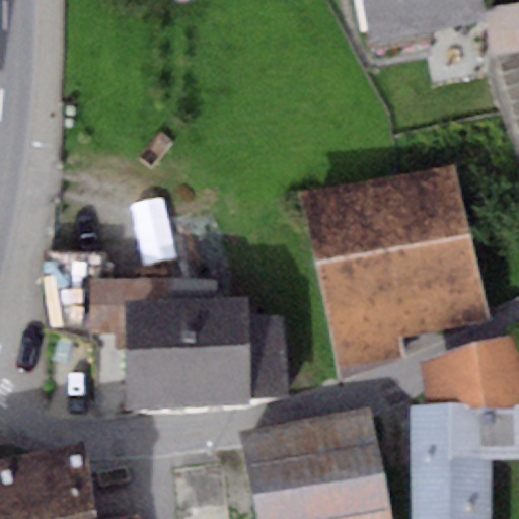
[(479,0),(361,0),(370,45),(485,22),(479,0)]
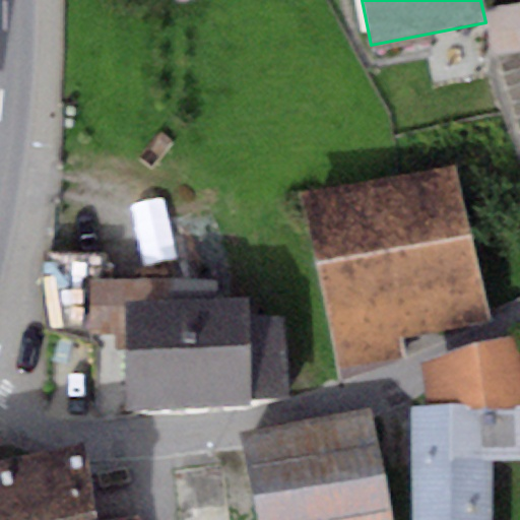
[(519,3),(491,8),(498,57),(519,53),(519,3)]
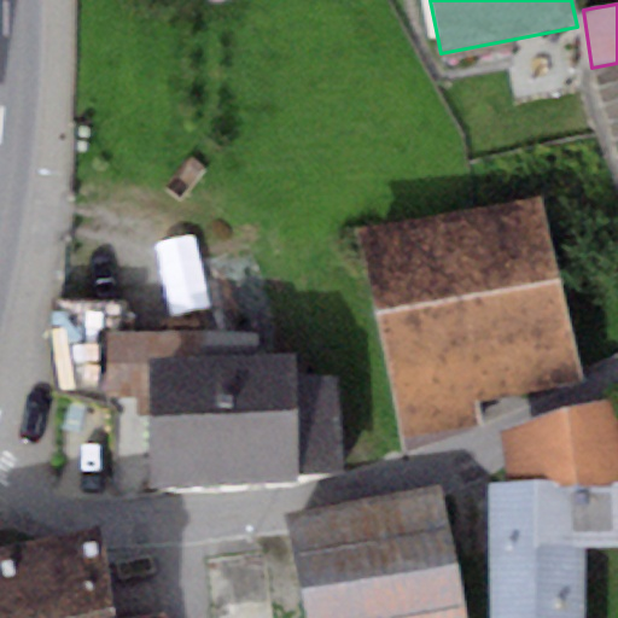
[(541,197),(360,228),(406,450),(474,429),(473,398),(584,382),(541,197)]
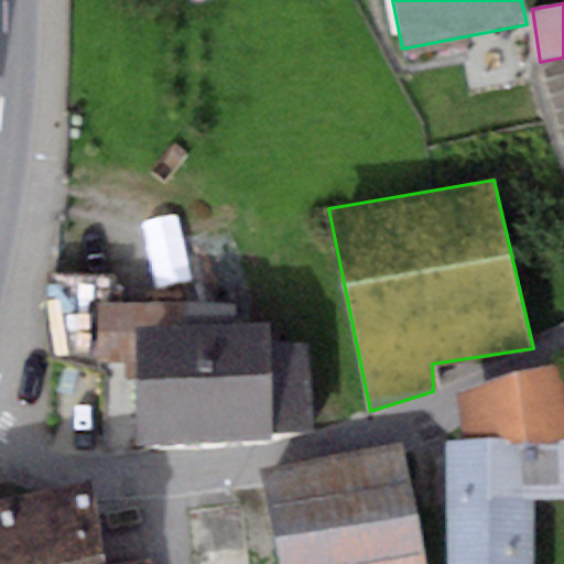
[(95,360),(95,301),(95,274),(49,273),(44,310),(47,350),(94,367),(95,360)]
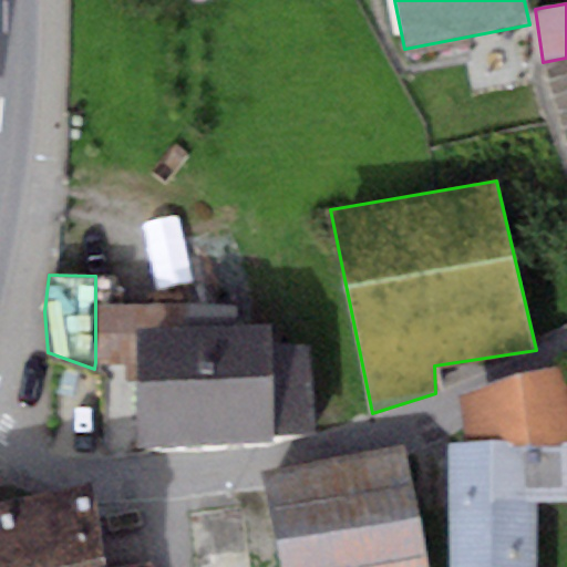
[(239,303),(95,302),(95,362),(135,368),(140,445),(274,437),(274,432),(316,431),(312,348),(275,343),(272,326),(239,325),(239,303)]
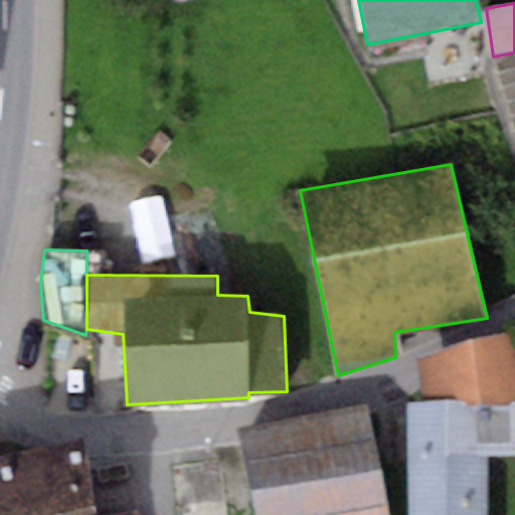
[(419,401),(404,399),(407,514),(488,514),(488,459),(514,457),(514,338),(418,378),(419,401)]
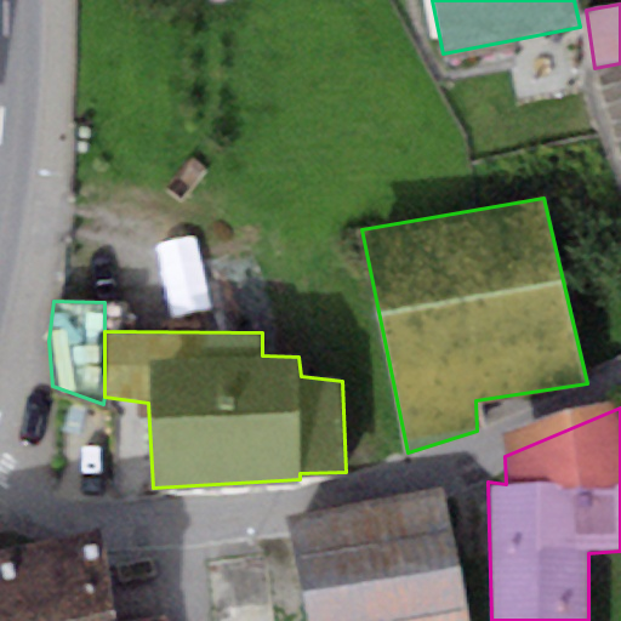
[(468,620),(450,485),(288,523),(306,620),(468,620)]
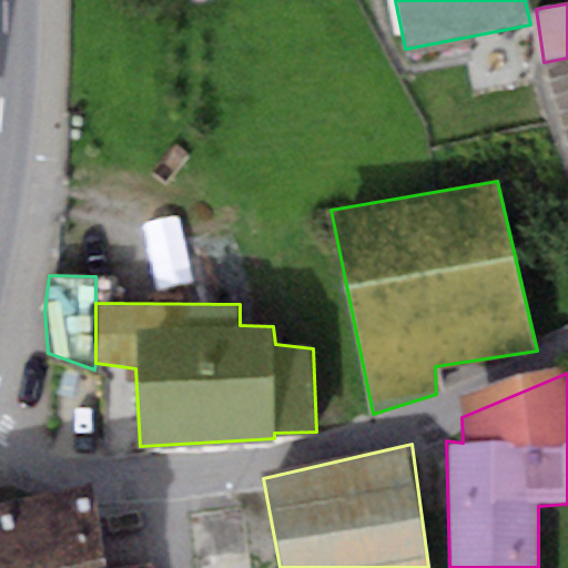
[(103,567),(91,488),(0,508),(0,567),(154,567),(154,563),(103,567)]
